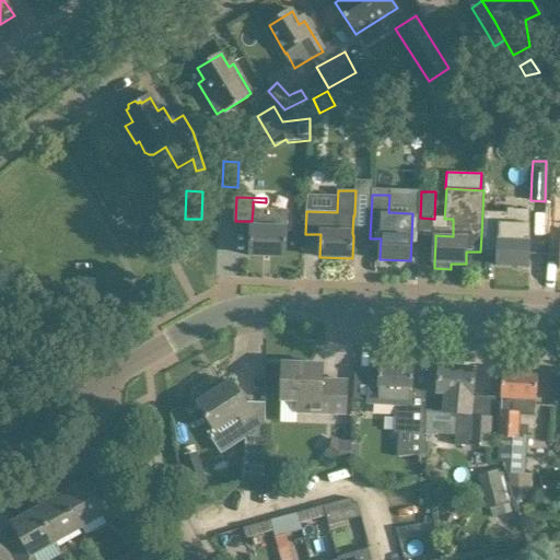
[(549,229),(559,228),(559,205),(559,203),(548,205),(549,229)]
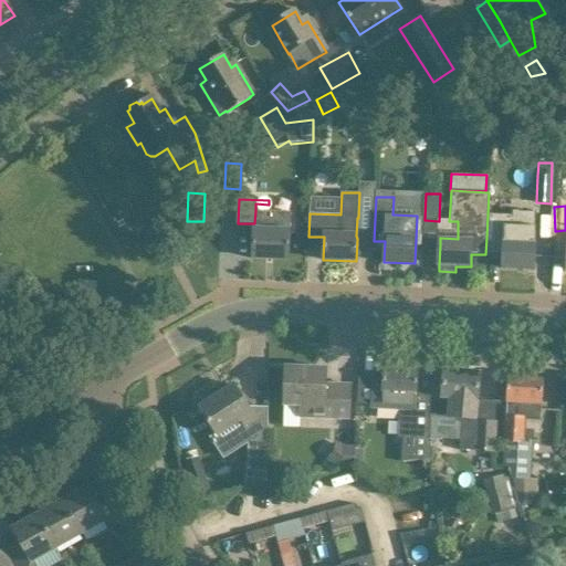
[(251,228),(250,259),(287,260),(289,238),(290,212),(255,211),(254,223),(254,228),(251,228)]
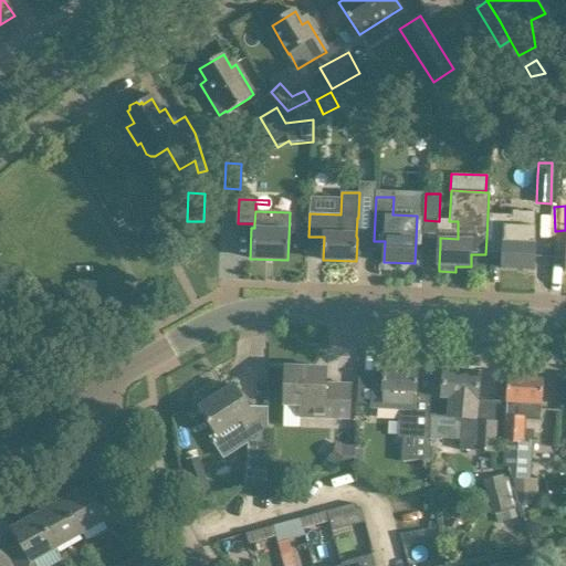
[(486,238),(485,254),(503,255),(502,269),(534,270),(535,249),(537,213),(514,212),(514,216),(488,215),(486,238)]
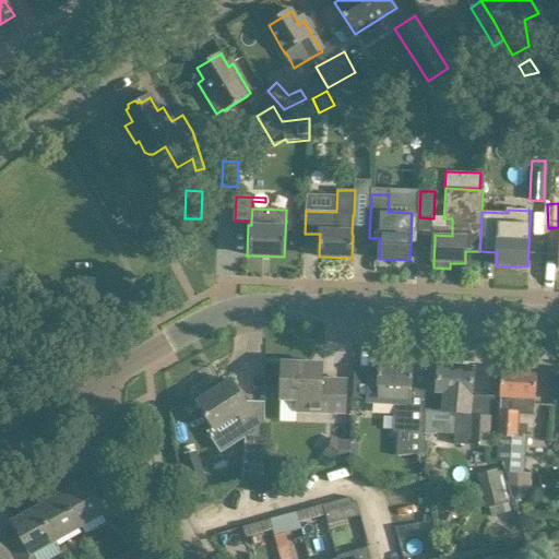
[(379,358),(379,363),(378,363),(377,383),(368,382),(367,403),(394,405),(393,432),(397,432),(397,456),(425,453),(424,435),(425,412),(425,391),(409,390),(412,365),(395,364),(395,359),(379,358)]
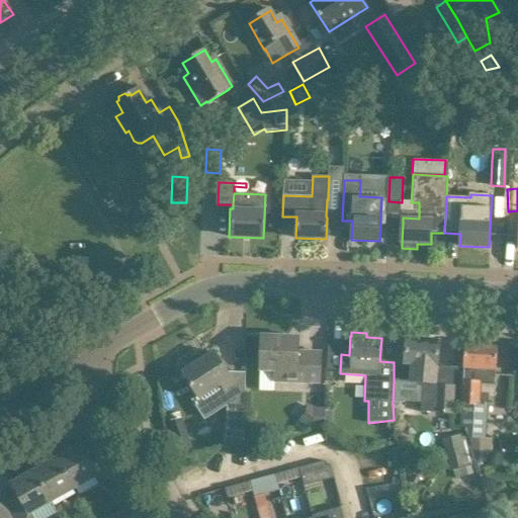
[(260,336),(259,356),(258,372),(275,372),(275,382),(319,384),(321,353),(296,352),(297,338),(260,336)]
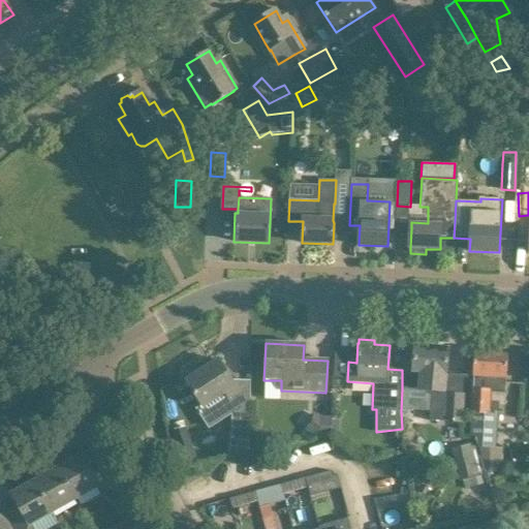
[(444,392),(447,349),(415,347),(413,371),(402,370),(402,390),(426,391),(425,395),(432,395),(430,422),(462,423),(463,396),(444,395),(444,392)]
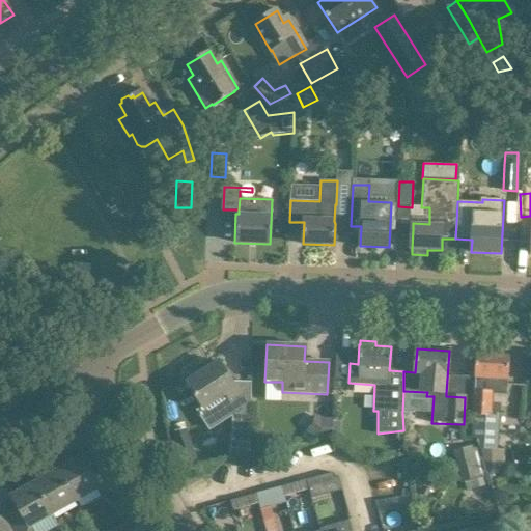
[(473,415),(471,439),(477,440),(487,473),(503,475),(505,449),(498,449),(500,416),(501,404),(506,404),(509,355),(477,353),(476,378),(475,390),(473,415)]
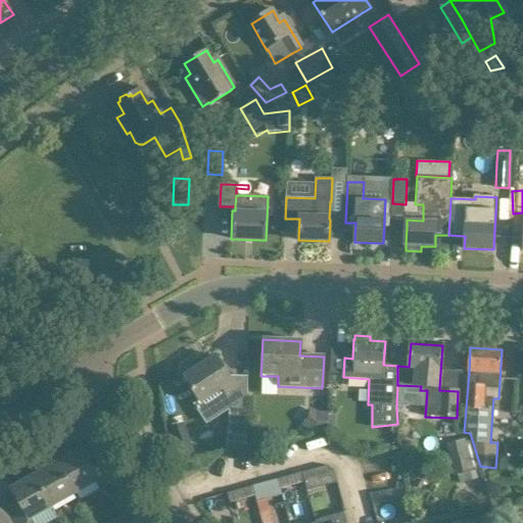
[(187,374),(183,377),(199,401),(194,405),(205,422),(230,407),(230,409),(230,429),(244,430),(246,401),(246,378),(229,378),(226,373),(215,357),(199,367),(197,365),(195,364),(186,370),(185,373),(187,374)]
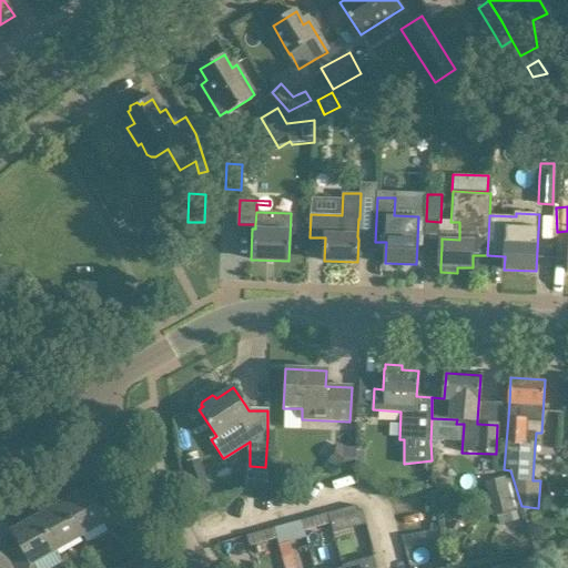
[(344,468),(354,469),(356,448),(344,447),(337,444),(327,460),(344,468)]
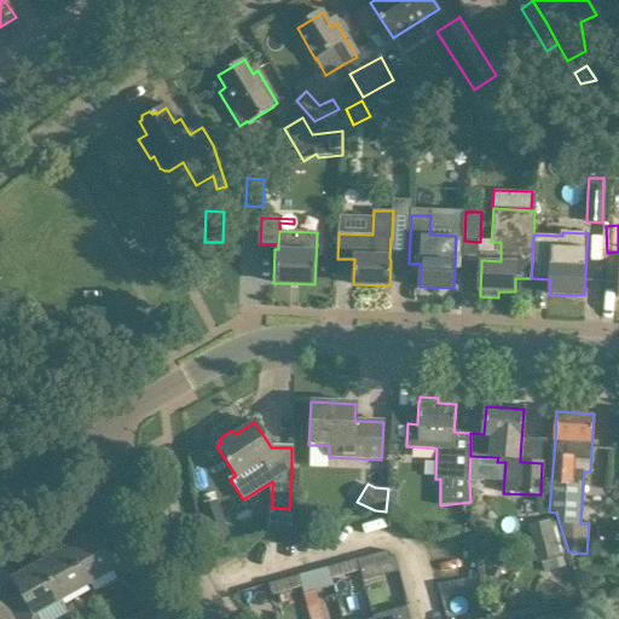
[(289,513),(289,525),(301,526),(302,513),(289,513)]
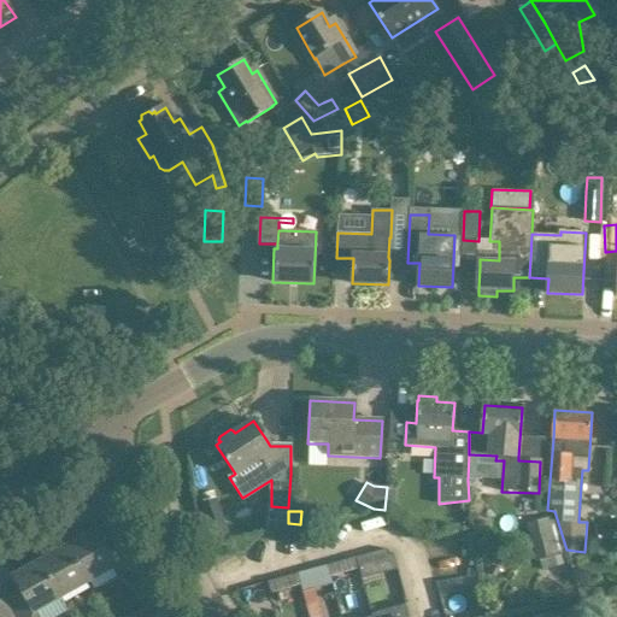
[(563,552),(552,516),(527,523),(538,559),(548,557),(556,554),(559,553),(563,552)]
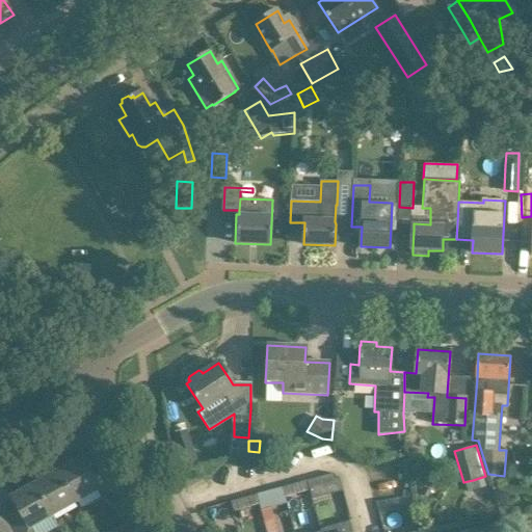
[(192,449),(177,455),(181,468),(197,461),(192,449)]
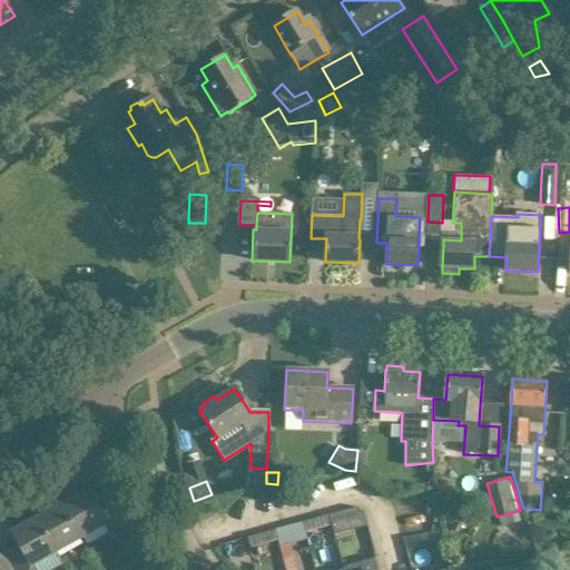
[(86,491),(60,505),(79,538),(104,524),(86,491)]
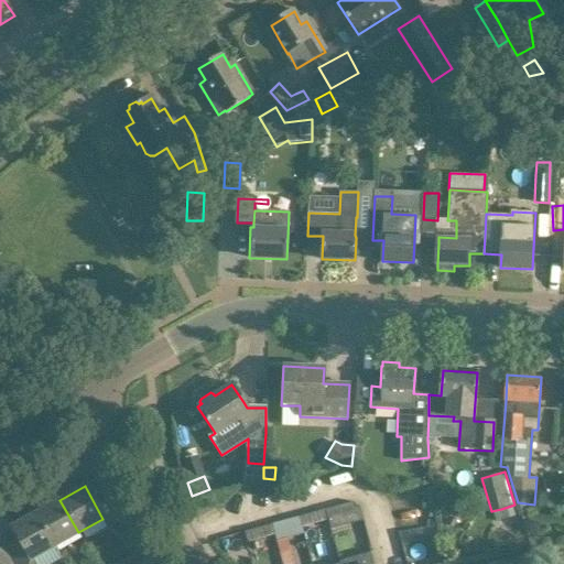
[(120,490),(106,499),(128,538),(143,529),(120,490)]
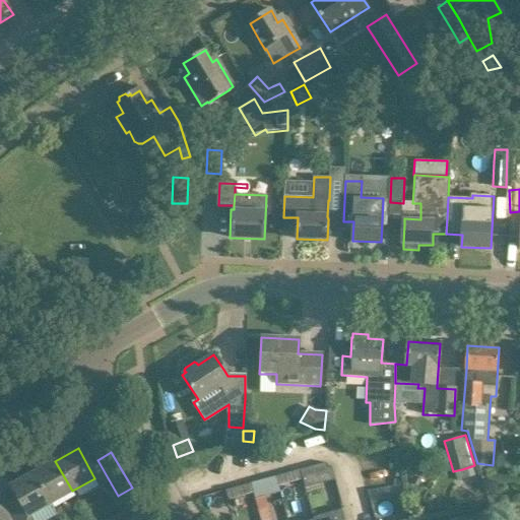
[(55,461),(34,473),(50,504),(72,491),(55,461)]
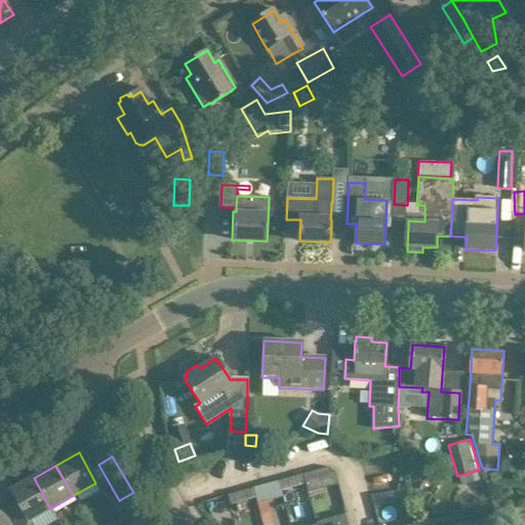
[(329,468),(304,475),(306,483),(331,476),(329,468)]
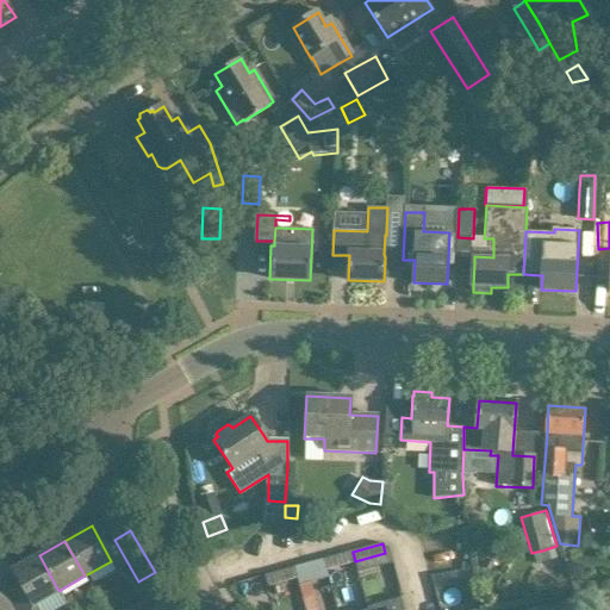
[(549,548),(542,551),(545,561),(555,558),(553,547),(549,548)]
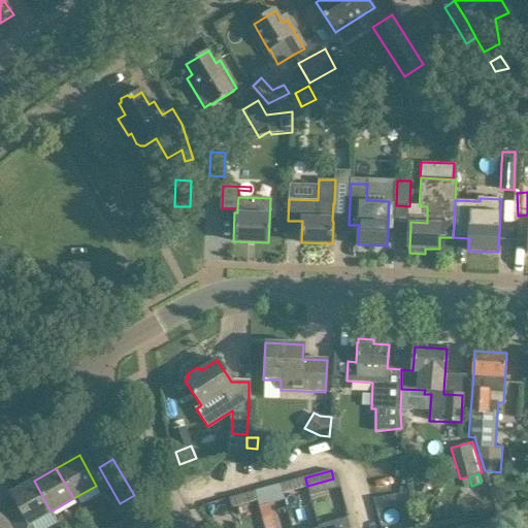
[(305,477),(281,485),(283,493),(307,486),(305,477)]
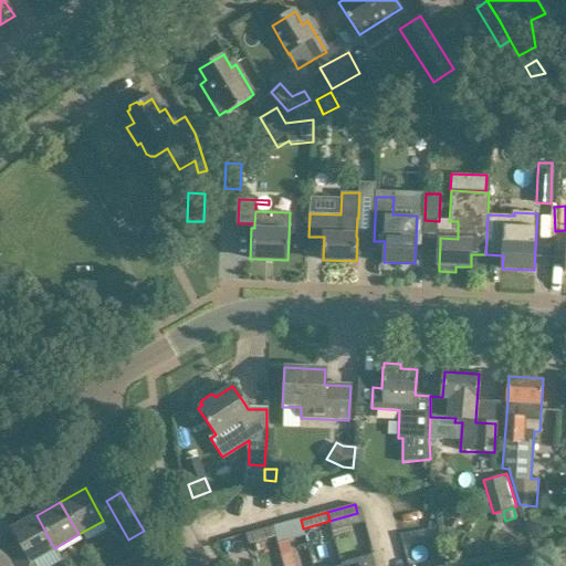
[(54,548),(37,515),(11,530),(32,565),(51,565),(62,561),(54,548)]
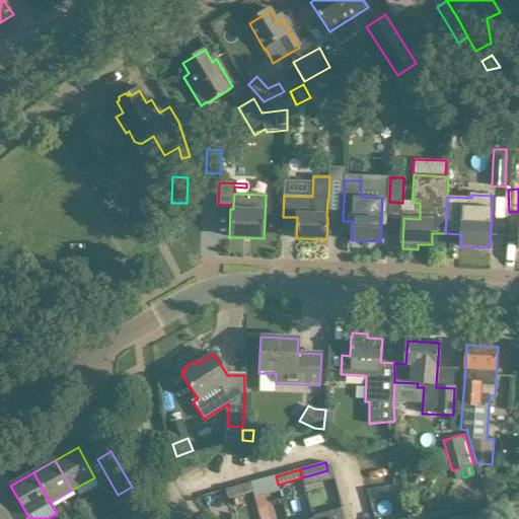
[(276,476),(251,483),(253,492),(255,497),(280,491),(278,485),(276,476)]
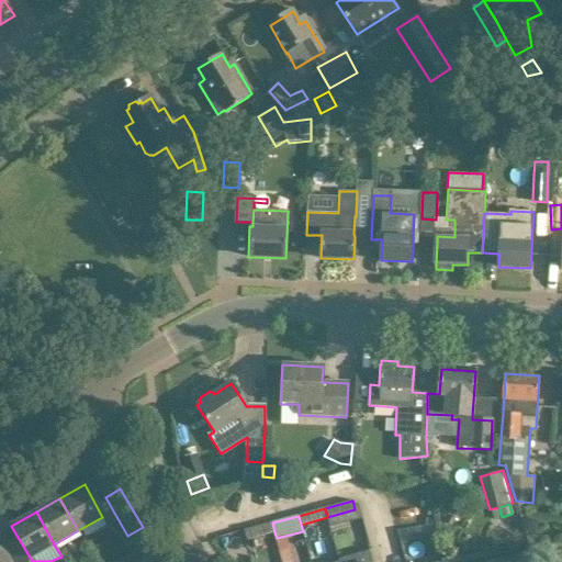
[(274,532),(272,523),(244,530),(246,540),(274,532)]
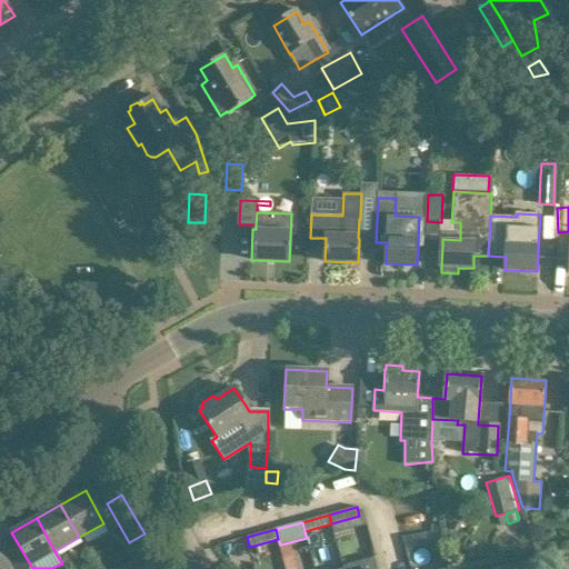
[(343,567),(343,568),(377,568),(373,558),(343,567)]
